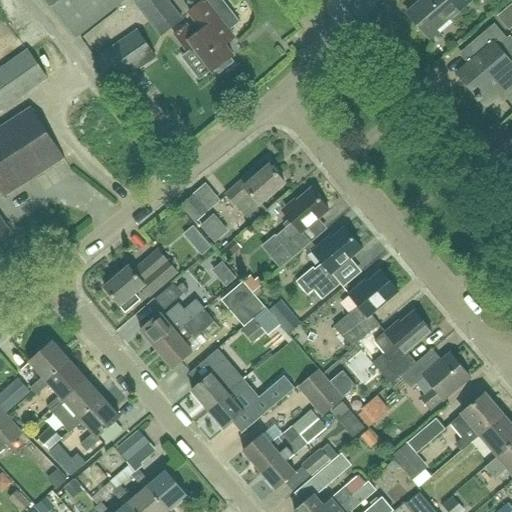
[(45,0),(75,38),(123,0),(45,0)]
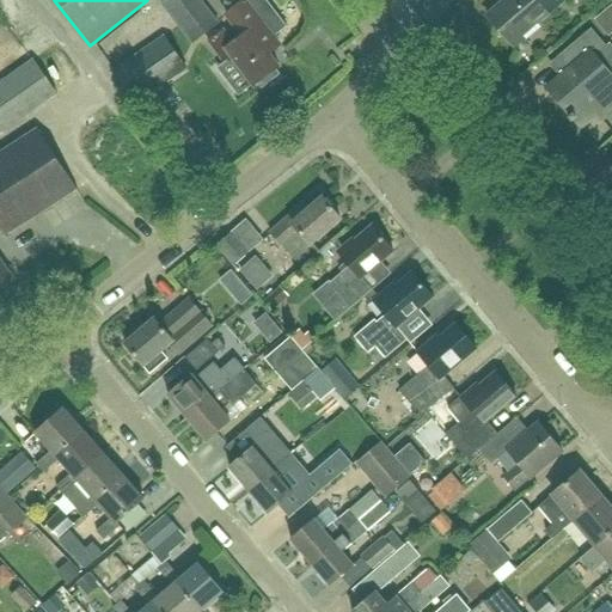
[(166,0),(160,5),(191,44),(218,24),(197,0),(166,0)]
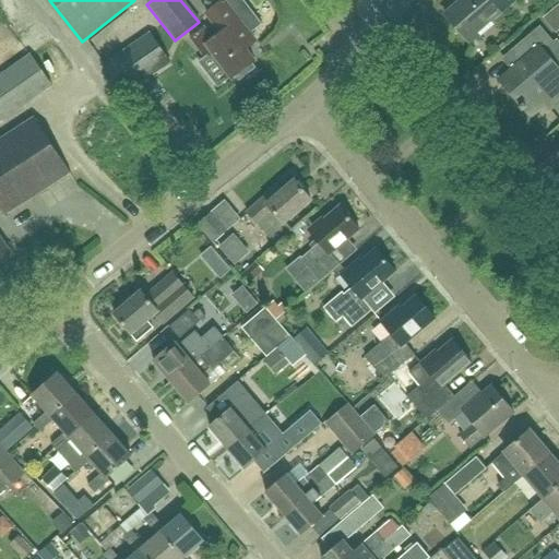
[(203,27),(190,38),(204,58),(212,52),(232,78),(234,75),(237,80),(254,67),(251,62),(253,60),(246,49),(254,42),(249,34),(262,24),(242,0),(223,0),(206,13),(221,33),(213,39),(203,27)]
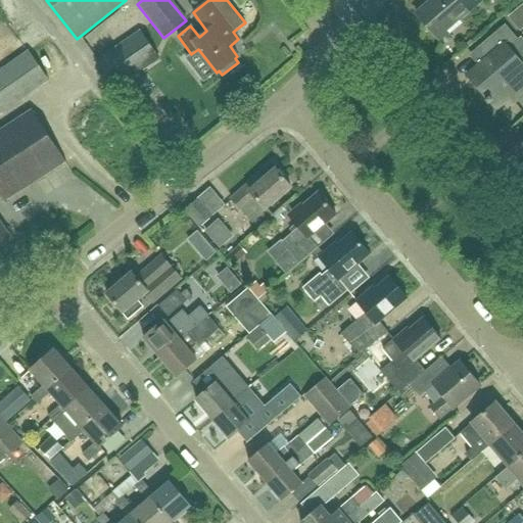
[(432,0),(416,14),(442,45),(452,38),(444,30),(479,0),(432,0)]
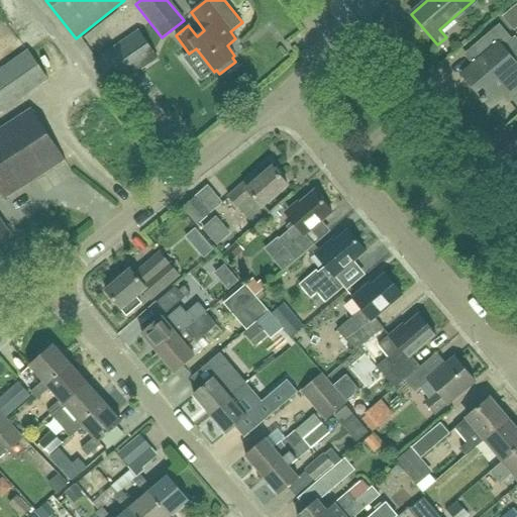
[(461,75),(491,109),(504,97),(508,102),(516,94),(516,66),(503,48),(512,40),(499,24),(471,48),(480,60),(461,75)]
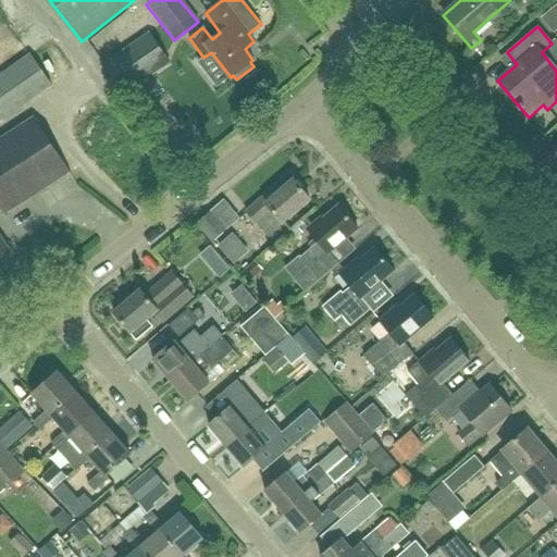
[(123,95),(169,63),(149,35),(103,65),(123,95)]
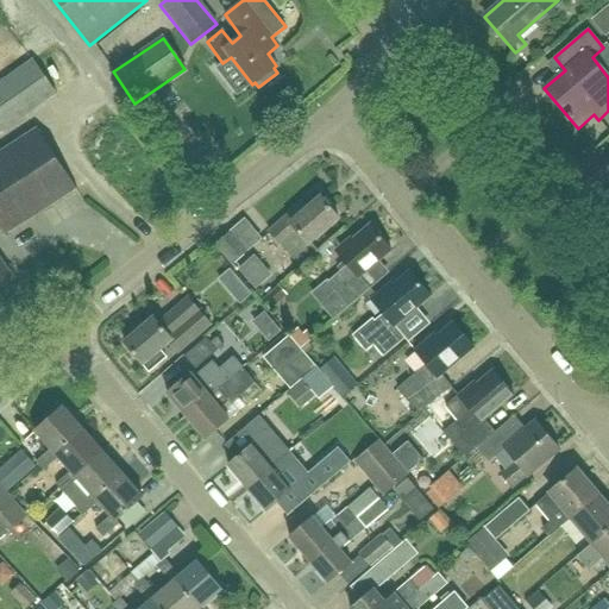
[(0,132),(55,95),(32,62),(0,85),(0,132)]
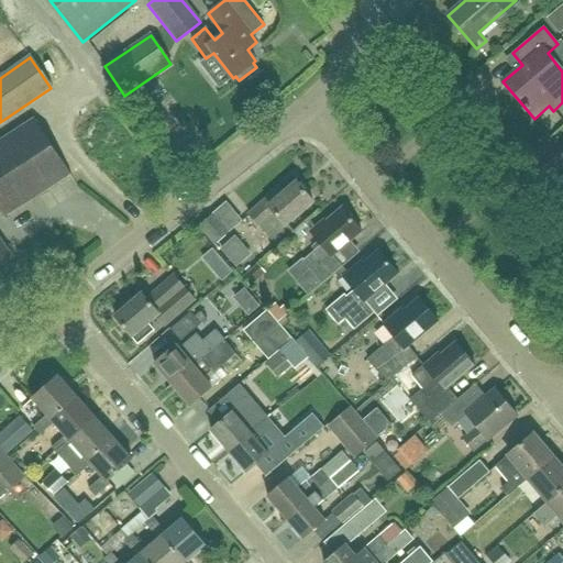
[(34,120),(0,141),(0,213),(3,218),(69,175),(34,120)]
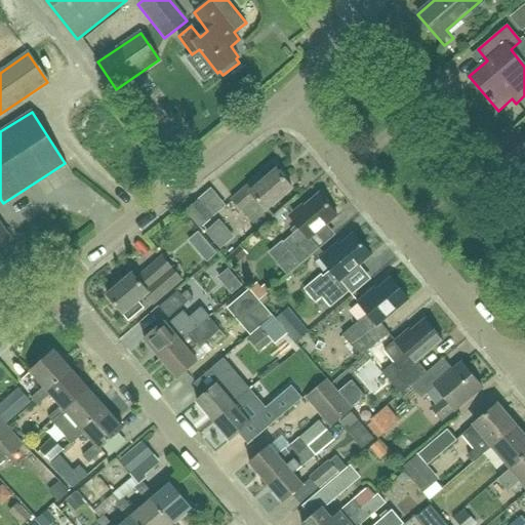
[(283,209),(274,216),(267,208),(291,188),(276,169),(263,182),(258,176),(232,200),(242,212),(243,212),(258,230),(272,218),(278,226),(285,219),(282,215),(286,211),(283,209)]
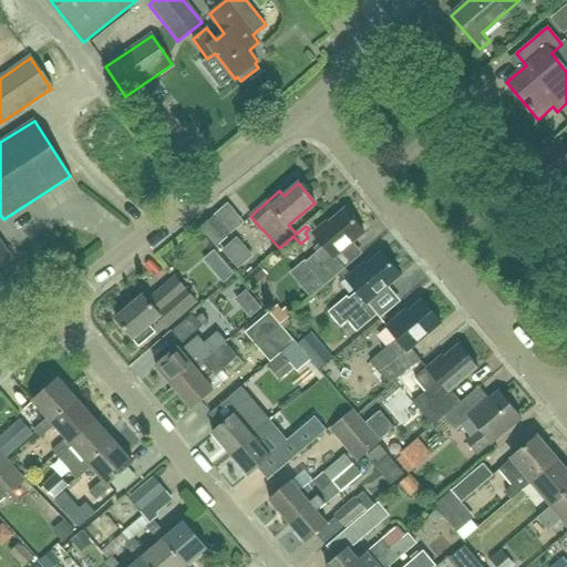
[(294,278),(299,285),(309,297),(344,268),(343,267),(341,268),(333,258),(363,233),(344,209),(323,227),(321,226),(312,234),(323,247),(305,263),(308,267),(294,278)]
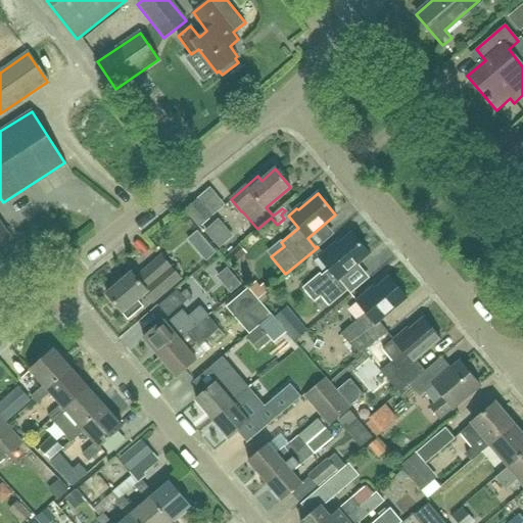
[(198,200),(184,212),(197,228),(211,216),(198,200)]
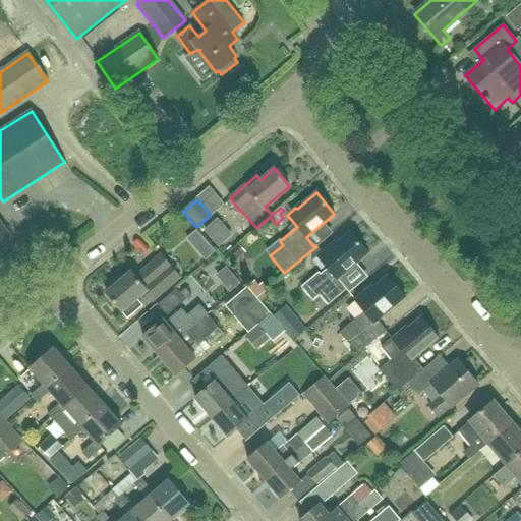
[(208,225),(221,239),(233,229),(221,214),(208,225)]
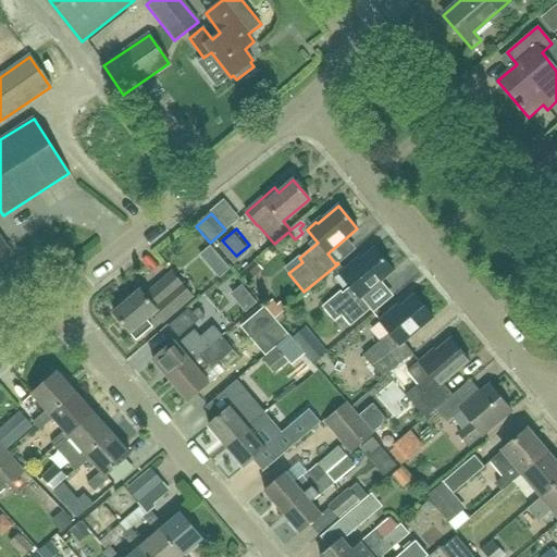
[(0,258),(9,252),(0,239),(0,258)]
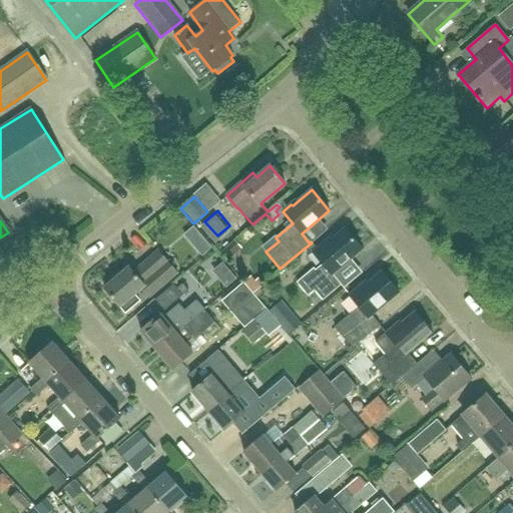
[(333,274),(362,249),(345,228),(326,244),(323,241),(313,251),(322,263),(315,269),(314,267),(297,282),(308,295),(314,290),(323,299),(341,284),(333,274)]
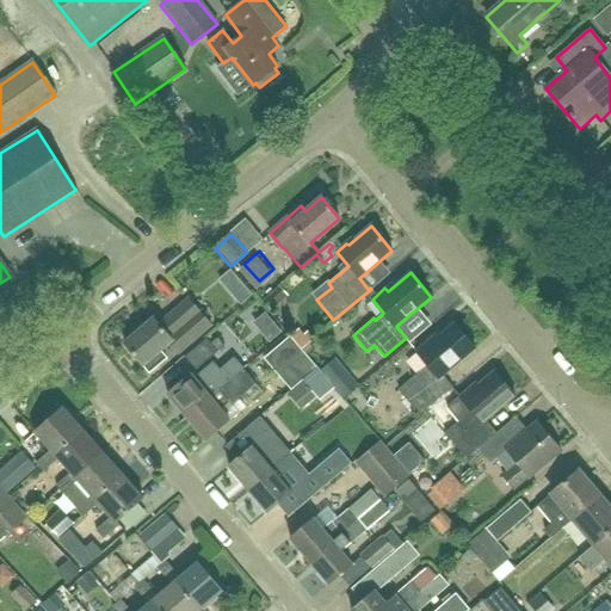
[(270,313),(287,298),(279,290),(263,304),(270,313)]
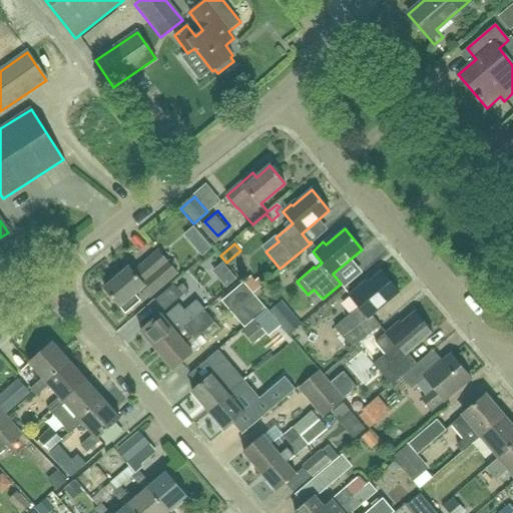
[(150,298),(177,275),(158,250),(132,272),(129,268),(104,289),(125,313),(139,301),(134,296),(143,289),(150,298)]
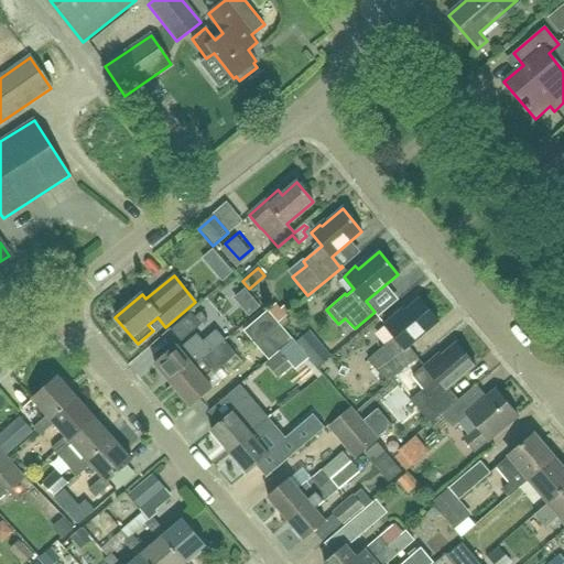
[(416,357),(408,347),(438,322),(419,299),(397,317),(396,315),(383,325),(394,338),(367,361),(387,383),(416,357)]
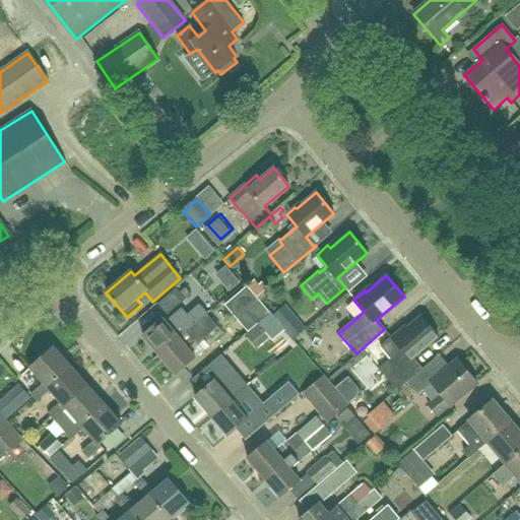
[(252,283),(246,288),(255,299),(265,289),(260,284),(256,288),(252,283)]
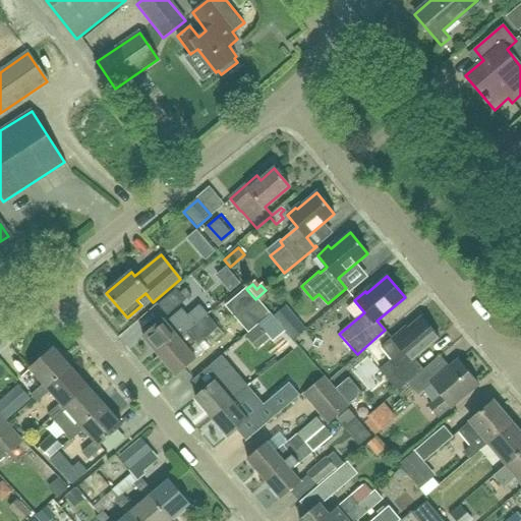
[(270,315),(255,299),(246,289),(246,288),(224,307),(247,334),(258,325),(269,315),(270,315)]
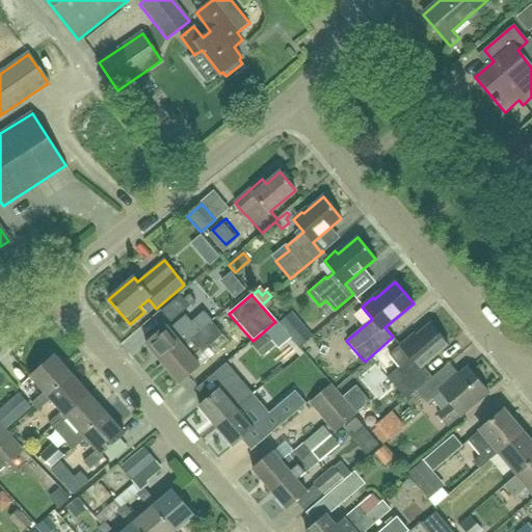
[(180,296),(161,313),(169,323),(188,307),(180,296)]
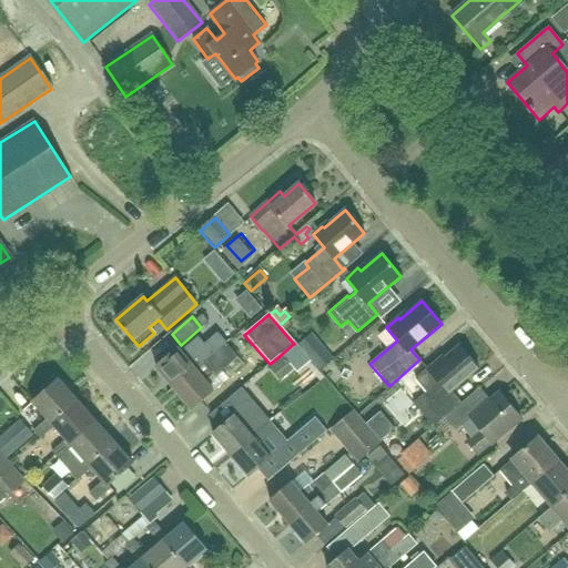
[(176,345),(154,364),(173,386),(223,344),(224,343),(216,334),(204,344),(199,337),(182,352),(176,345)]
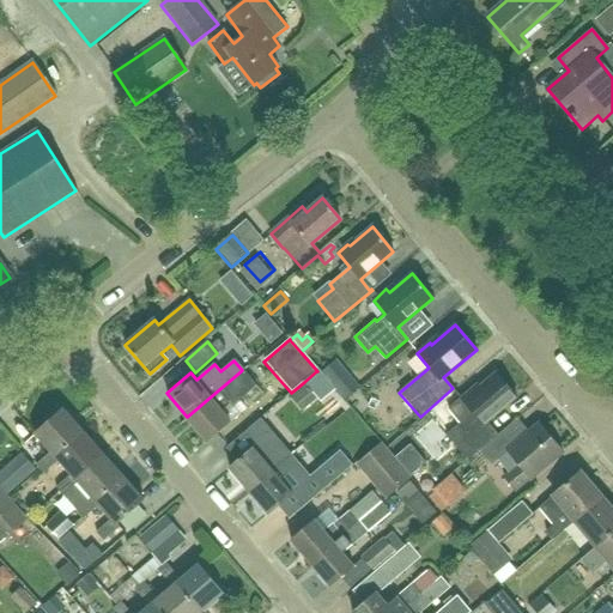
[(241,371),(187,417),(206,439),(230,419),(246,406),(240,400),(255,387),(241,371)]
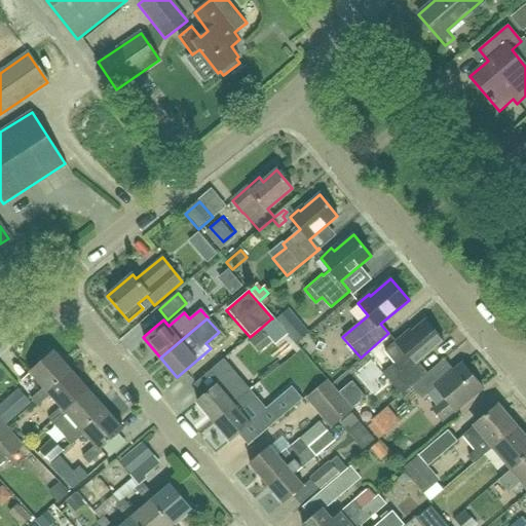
[(271,318),(261,328),(271,341),(275,345),(286,336),(271,318)]
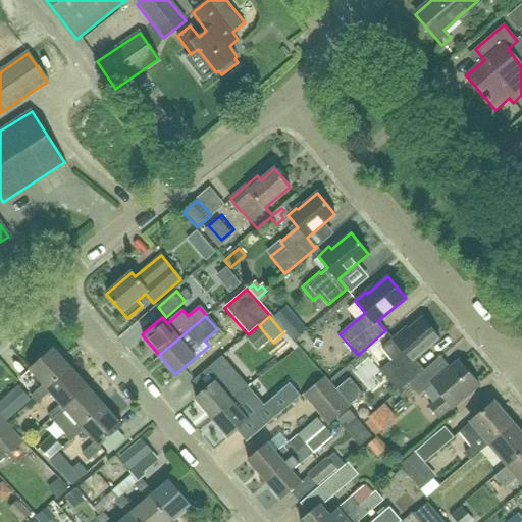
[(393,361),(381,370),(398,390),(424,369),(416,359),(439,338),(422,318),(404,333),(402,331),(393,338),(381,348),(393,361)]
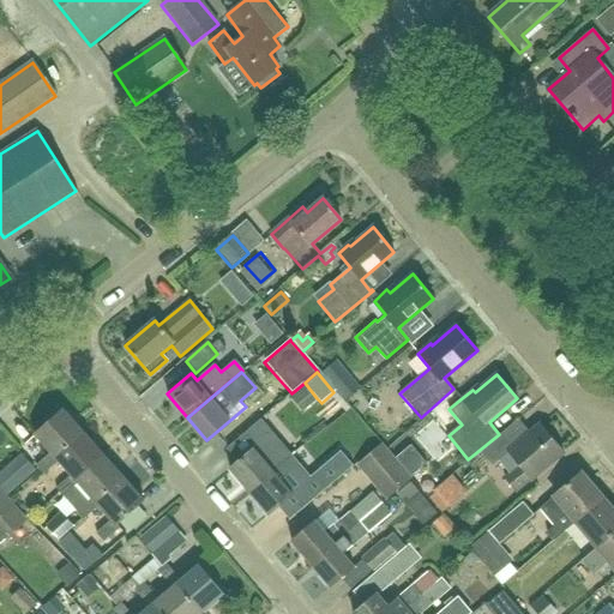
[(54,457),(83,432),(62,409),(34,435),(49,452),(35,465),(43,474),(58,461),(54,457)]
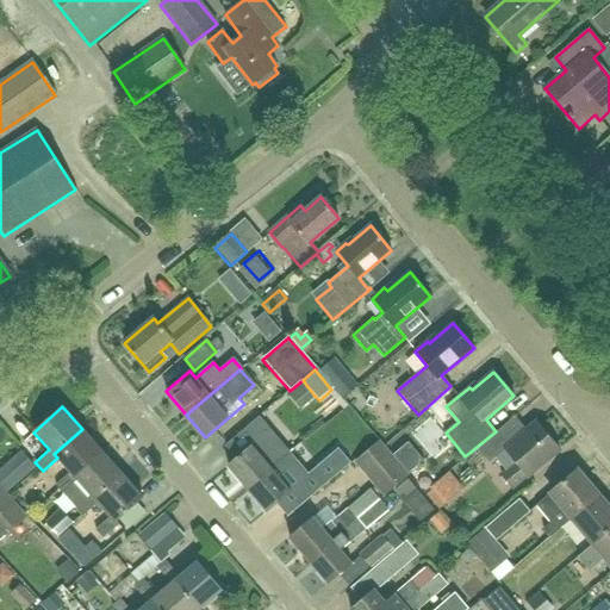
[(259,415),(226,442),(237,455),(228,464),(247,486),(290,452),(288,450),(285,453),(267,433),(271,430),(259,415)]
